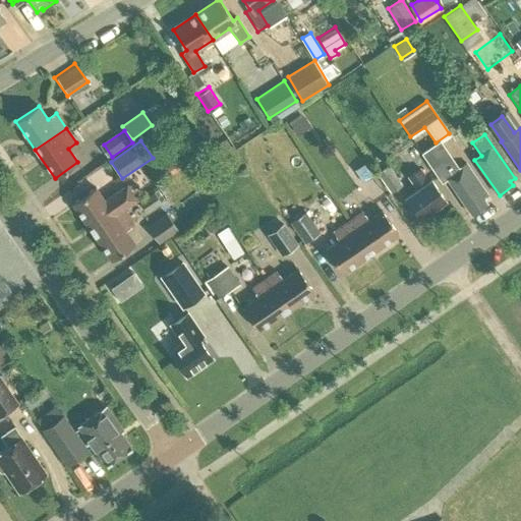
[(487,196),(465,165),(457,170),(439,142),(421,154),(441,183),(446,179),(471,215),(486,205),(482,199),(487,196)]
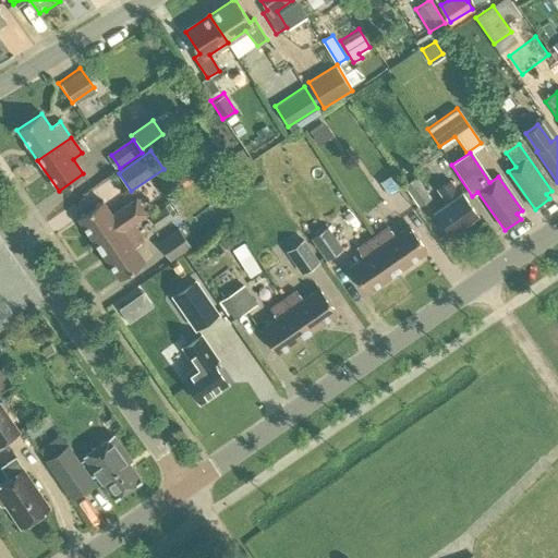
[(170,182),(177,191),(194,179),(187,170),(170,182)]
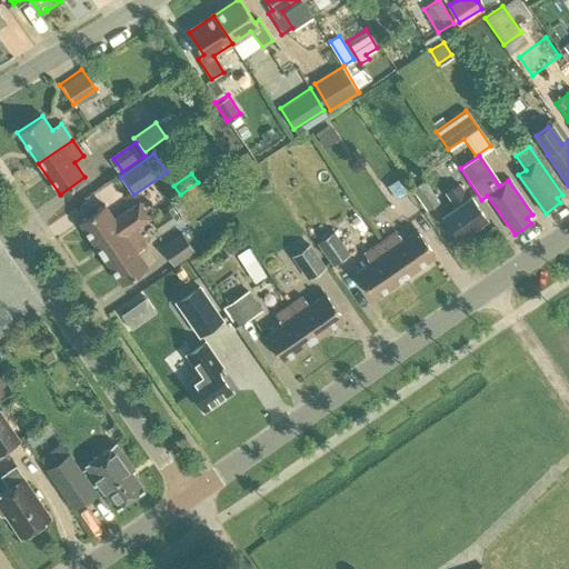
[(411,188),(427,211),(439,202),(423,180),(411,188)]
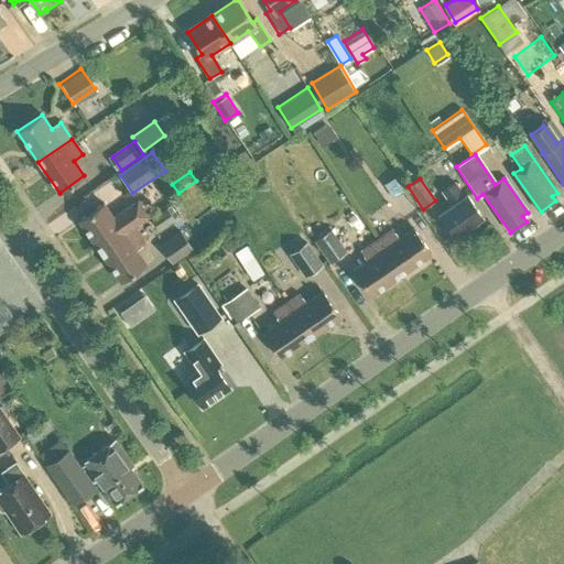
[(455,184),(443,193),(452,206),(438,216),(454,238),(483,218),(467,196),(465,197),(455,184)]
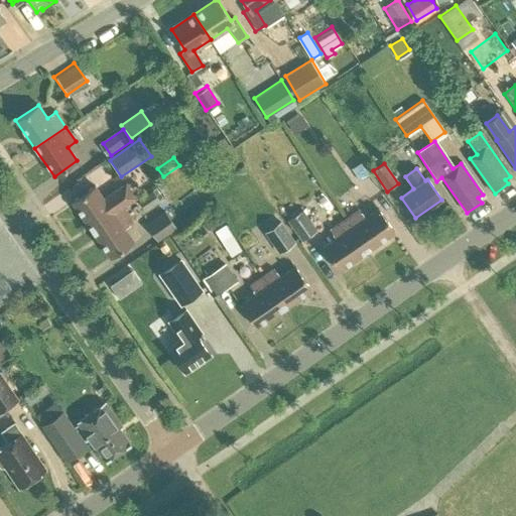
[(72,202),(91,230),(122,208),(136,199),(126,183),(103,199),(95,185),(72,202)]
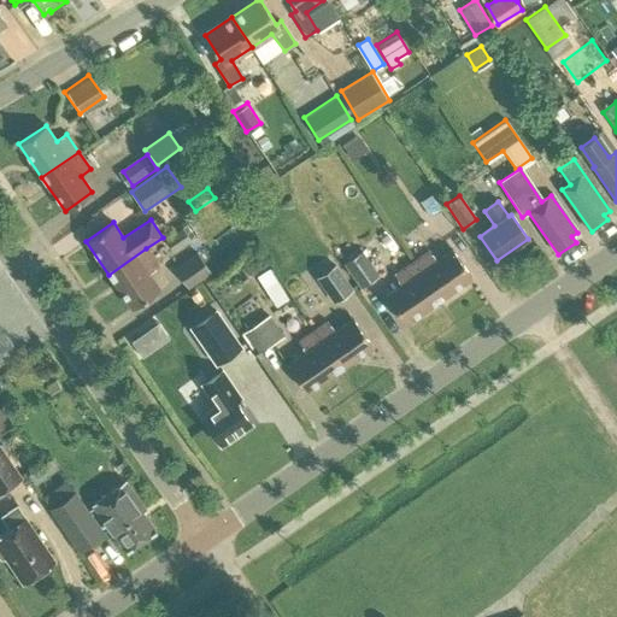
[(182,227),(165,239),(174,251),(191,240),(182,227)]
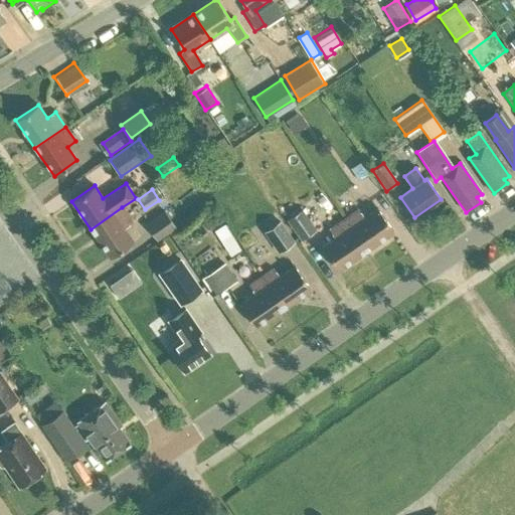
[(91,229),(110,258),(133,241),(124,228),(132,222),(122,207),(91,229)]
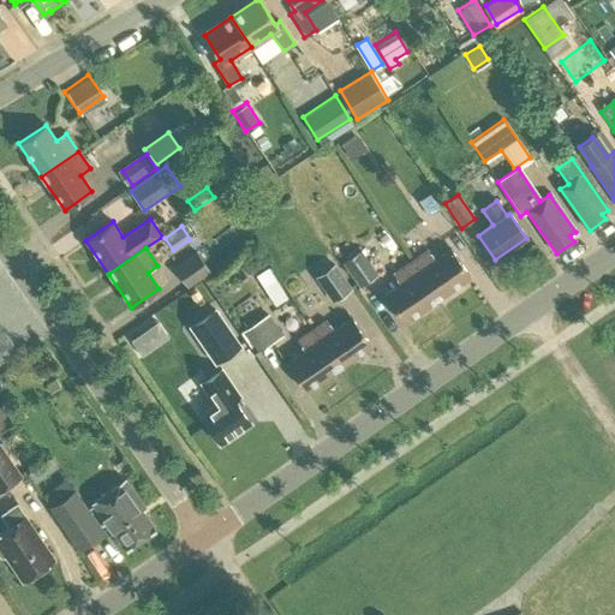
[(428,250),(410,262),(436,299),(470,276),(451,249),(435,260),(428,250)]
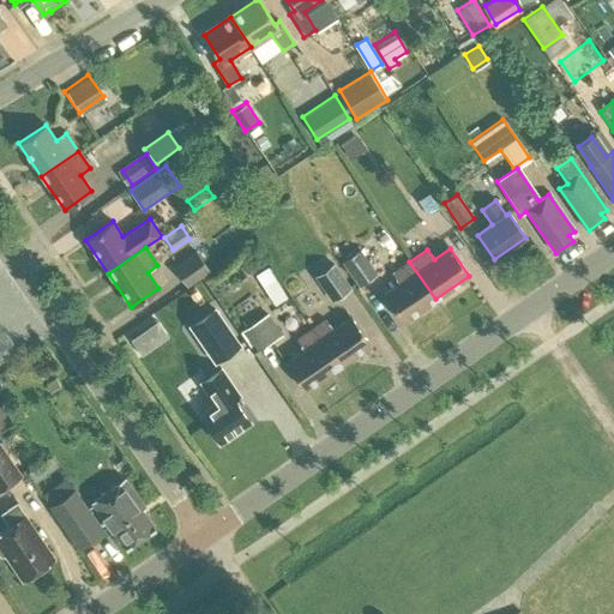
[(344,262),(361,287),(378,275),(361,250),(344,262)]
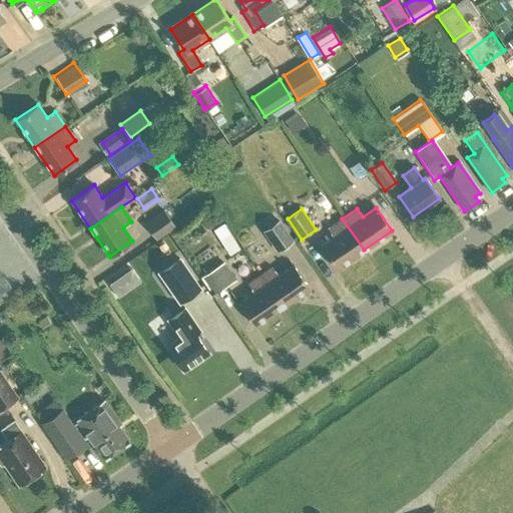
[(163,209),(144,223),(156,239),(174,225),(163,209)]
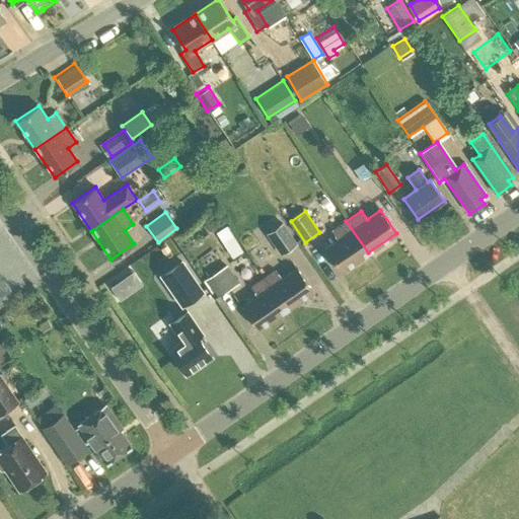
[(368,252),(346,221),(331,231),(338,239),(323,249),(340,272),(368,252)]
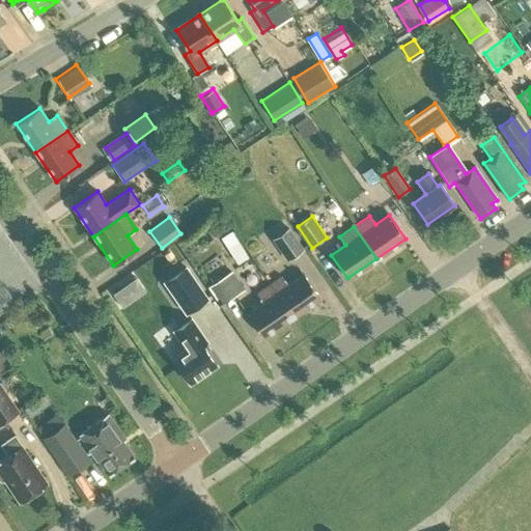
[(221,238),(227,248),(238,241),(231,230),(221,238)]
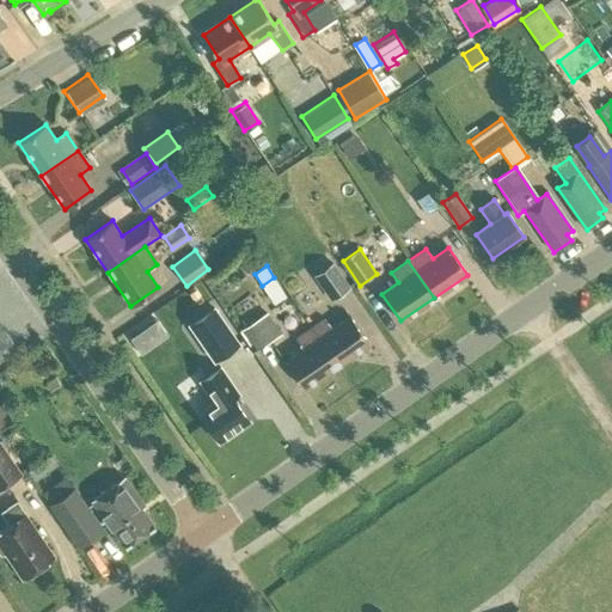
[(349,289),(334,267),(310,285),(325,306),(349,289)]
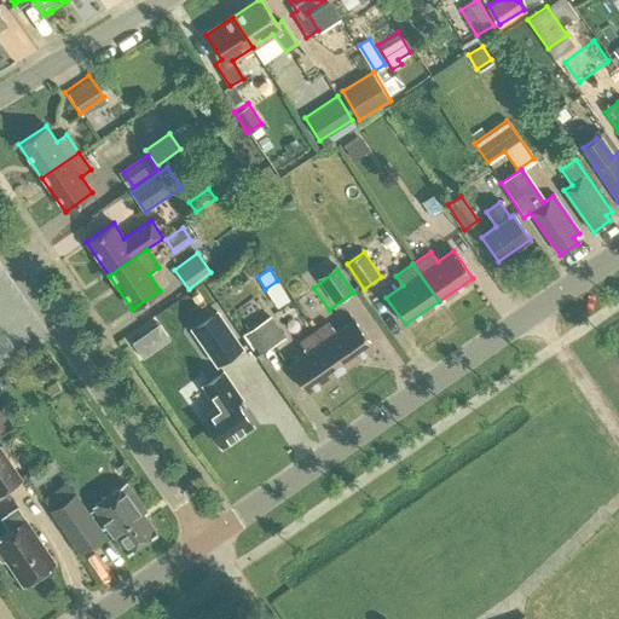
[(217,311),(191,328),(217,364),(241,347),(217,311)]
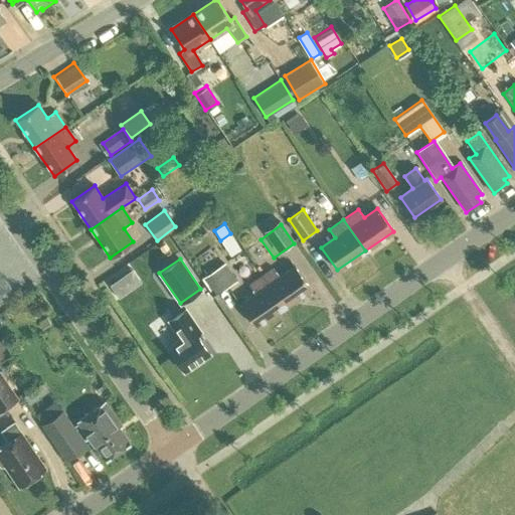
[(235,283),(223,265),(204,278),(216,296),(235,283)]
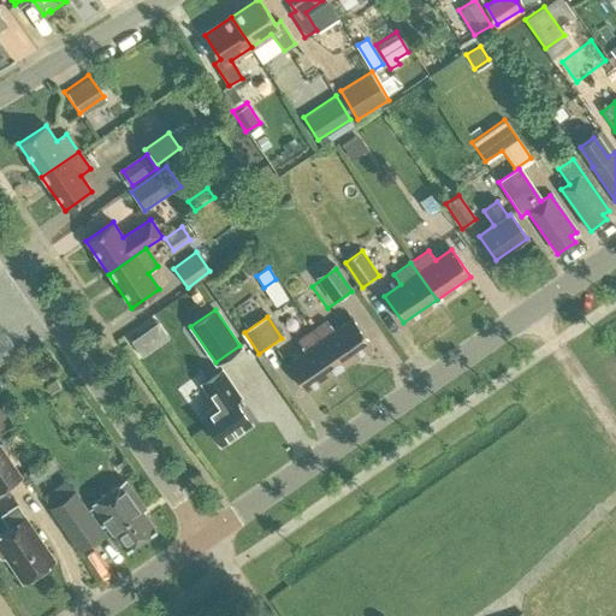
[(312,331),(338,368),(371,345),(351,318),(333,331),(326,321),(312,331)]
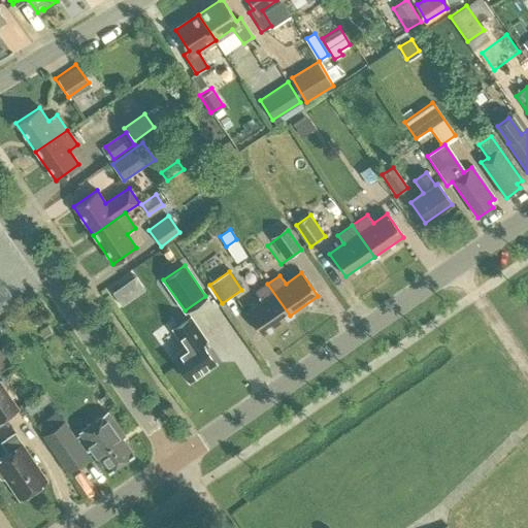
[(141,273),(114,290),(122,301),(149,285),(141,273)]
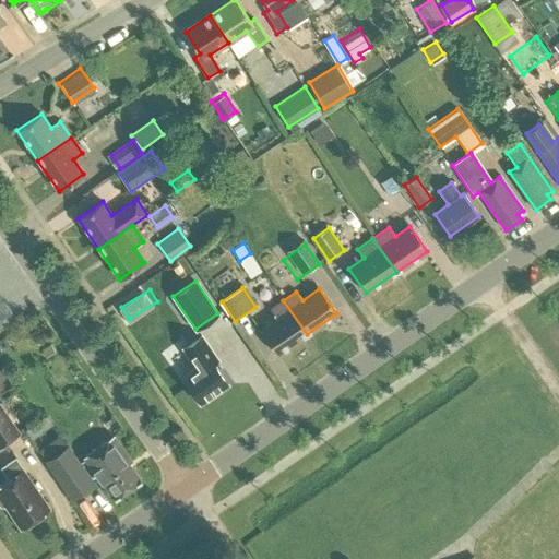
[(260,330),(277,355),(307,334),(283,300),(270,309),(276,319),(260,330)]
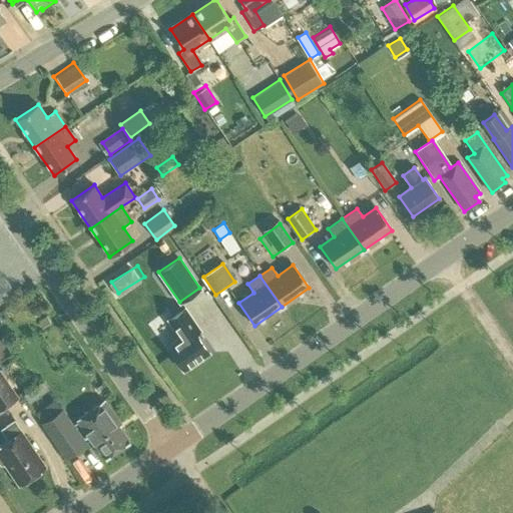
[(166,346),(183,370),(208,353),(195,334),(199,331),(184,308),(168,320),(180,338),(166,346)]
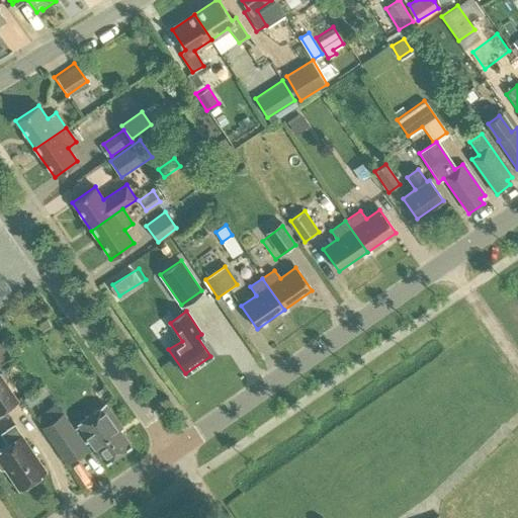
[(0,412),(17,401),(0,375),(0,412)]
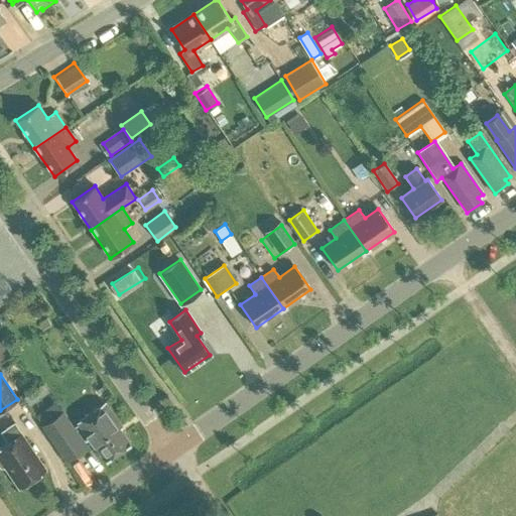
[(28,404),(39,397),(33,389),(23,397),(28,404)]
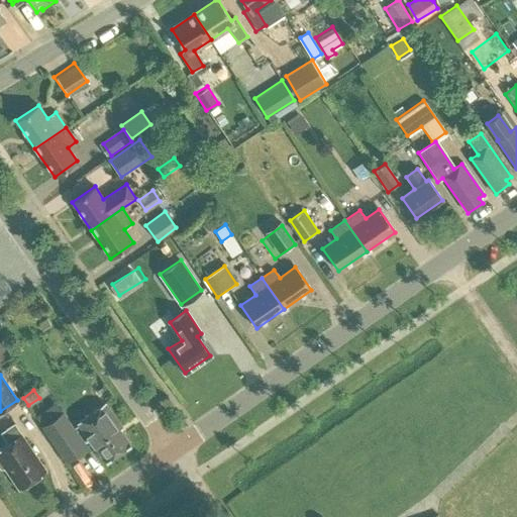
[(63,413),(62,413),(43,426),(41,427),(66,460),(86,446),(86,445),(91,441),(106,462),(130,444),(119,429),(122,427),(105,403),(104,403),(77,422),(79,425),(74,429),(63,413)]
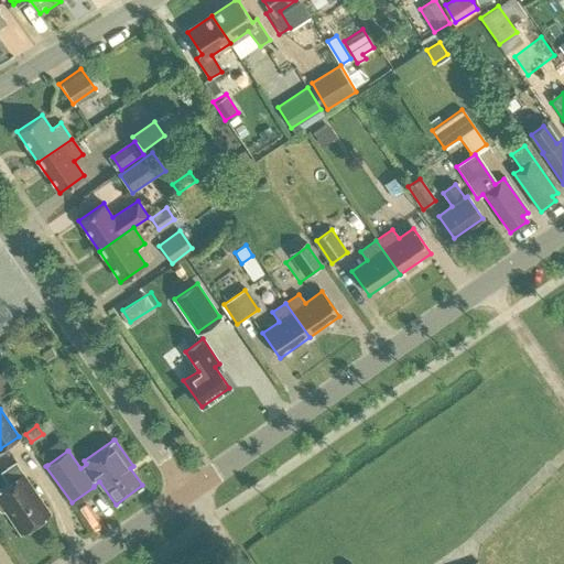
[(6,511),(21,533),(50,513),(15,463),(1,473),(9,484),(0,488),(0,509),(0,510),(6,511)]
